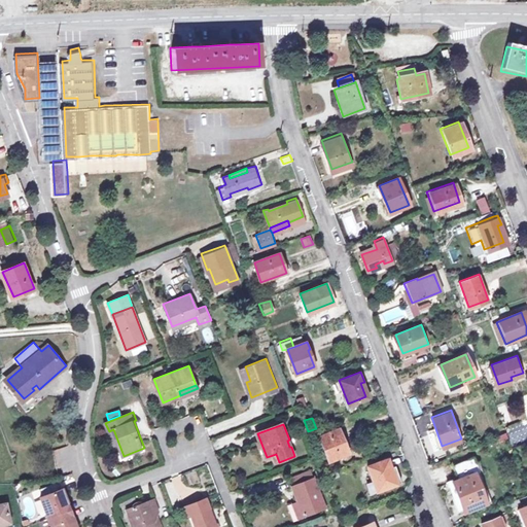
[(318,433),(316,428),(308,431),(310,436),(318,433)]
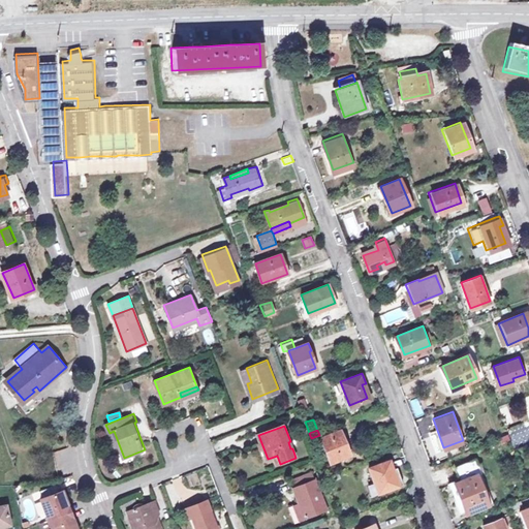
[(322,436),(332,463),(350,457),(344,440),(347,439),(343,430),(322,436)]
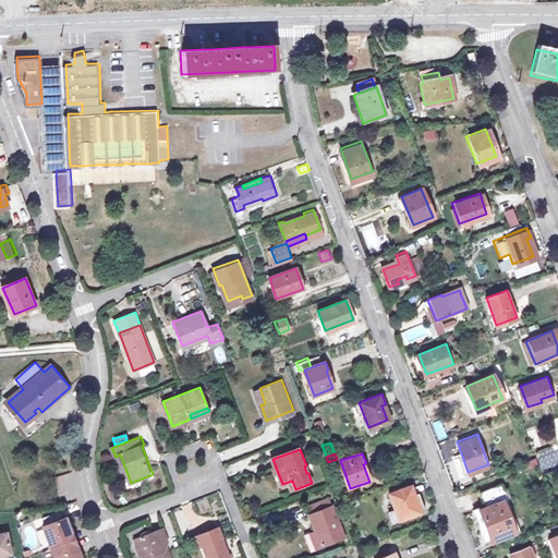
[(292,481),(282,484),(286,494),(295,489),(292,481)]
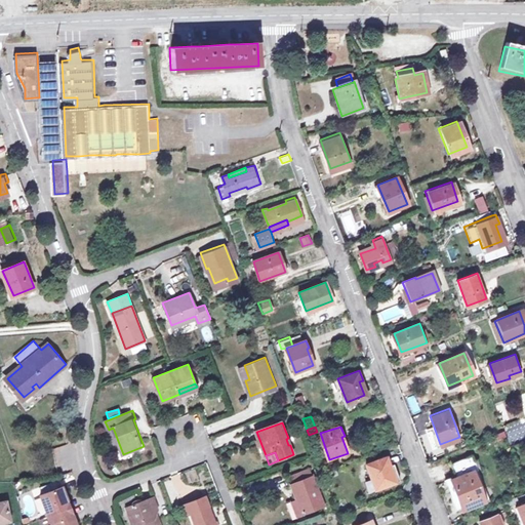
[(452,462),(458,476),(448,480),(458,508),(489,495),(473,453),(452,462)]
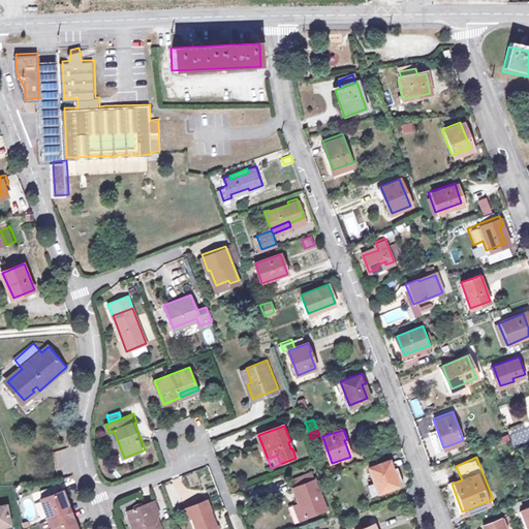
[(377,481),(381,492),(405,483),(399,465),(395,467),(392,459),(371,467),(377,481)]
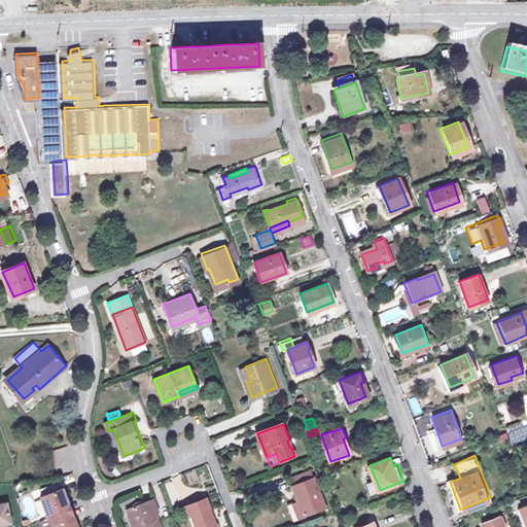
[(292,480),(300,500),(305,515),(325,506),(312,471),(292,480)]
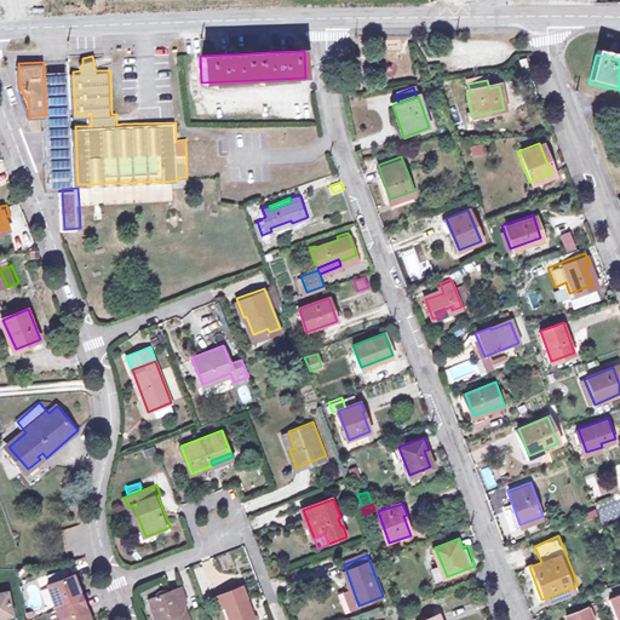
[(75,574),(50,584),(58,609),(82,600),(80,591),(81,591),(80,587),(75,574)]
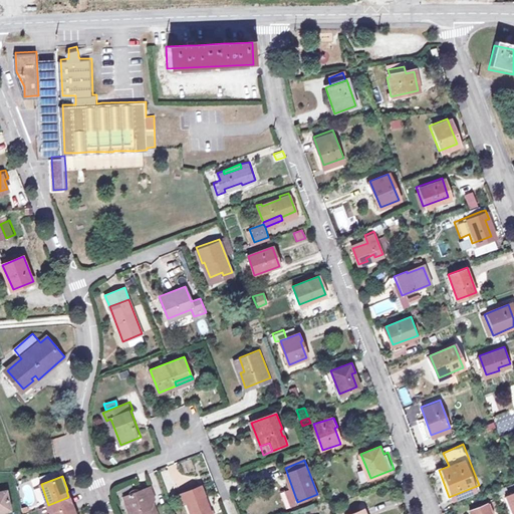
[(188,502),(193,513),(213,513),(203,485),(183,493),(186,502),(188,502)]
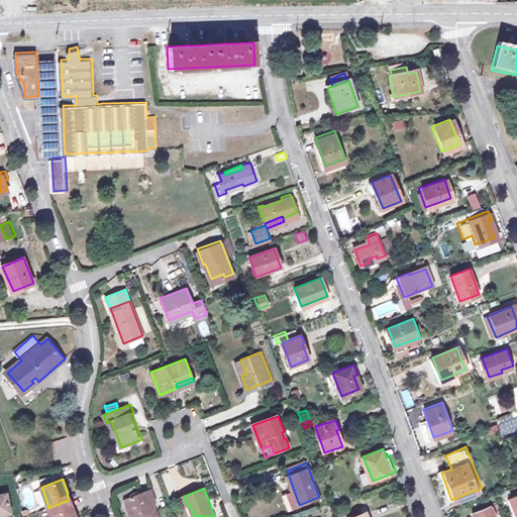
[(125,499),(127,505),(131,506),(135,516),(160,516),(156,505),(158,501),(152,489),(125,499)]
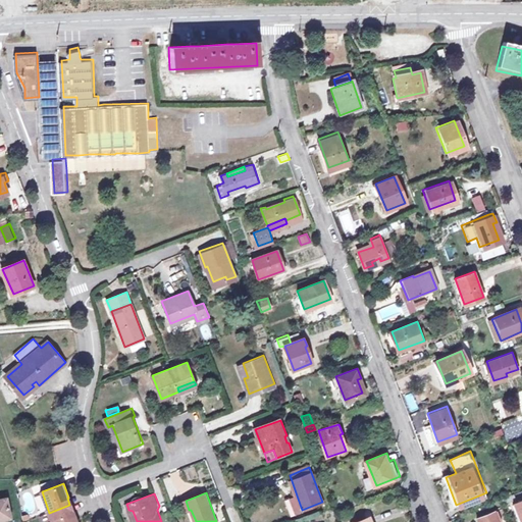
[(302,510),(297,496),(292,498),(297,512),(302,510)]
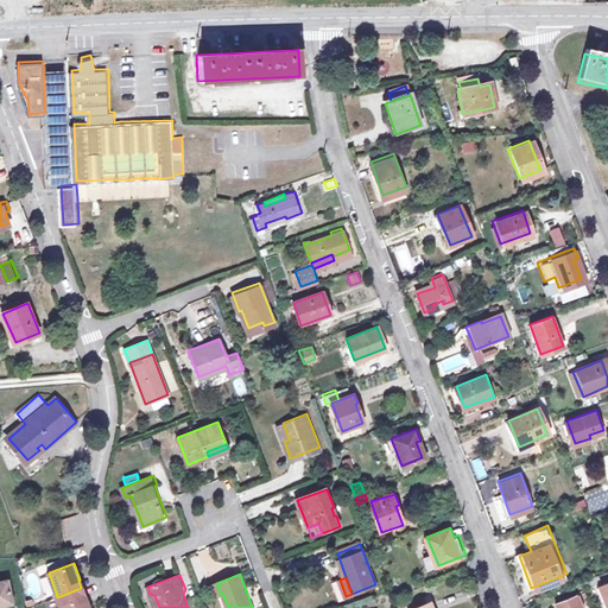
[(7,580),(0,581),(0,603),(12,602),(7,580)]
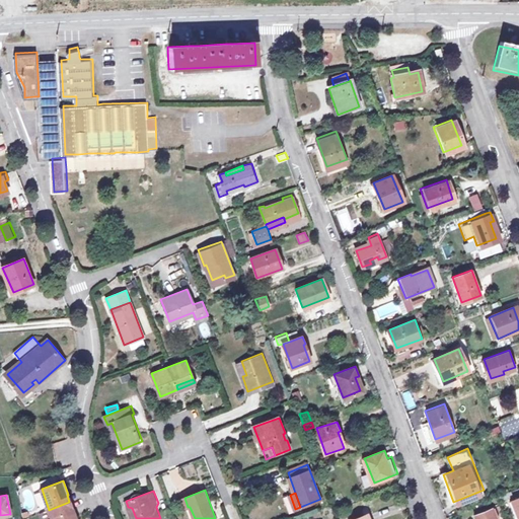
[(69,502),(49,510),(52,518),(77,518),(74,511),(73,508),(72,509),(69,502)]
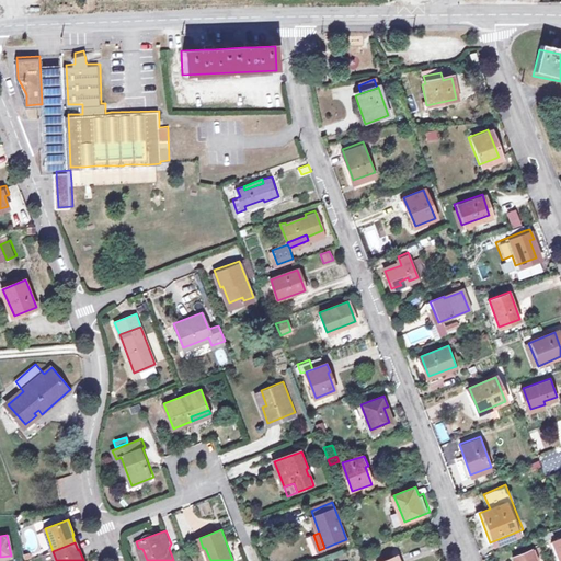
[(514,556),(515,560),(537,560),(533,548),(514,556)]
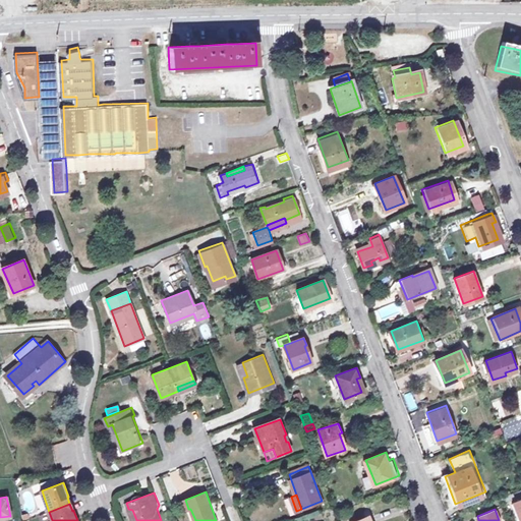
[(349,520),(353,520),(370,515),(368,510),(348,517),(349,520)]
